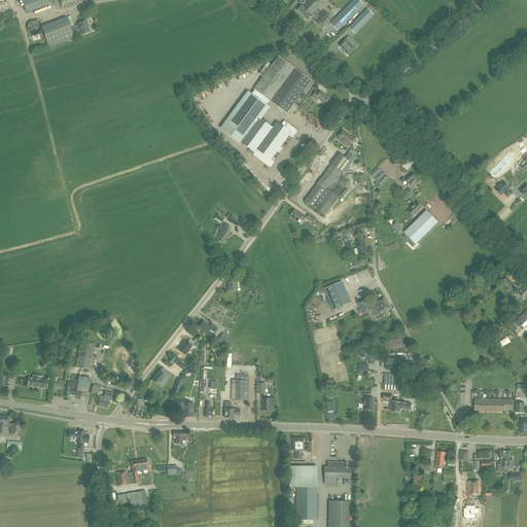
[(21,0),(26,13),(50,5),(48,0),(21,0)]
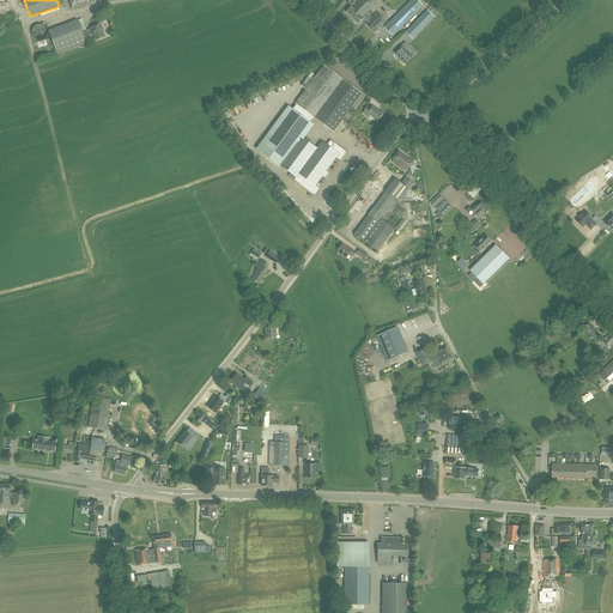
[(352,6),(346,12),(359,24),(364,19),(368,22),(365,24),(375,32),(387,20),(377,12),(371,18),(368,13),(375,6),(368,0),(360,0),(353,7),(352,6)]
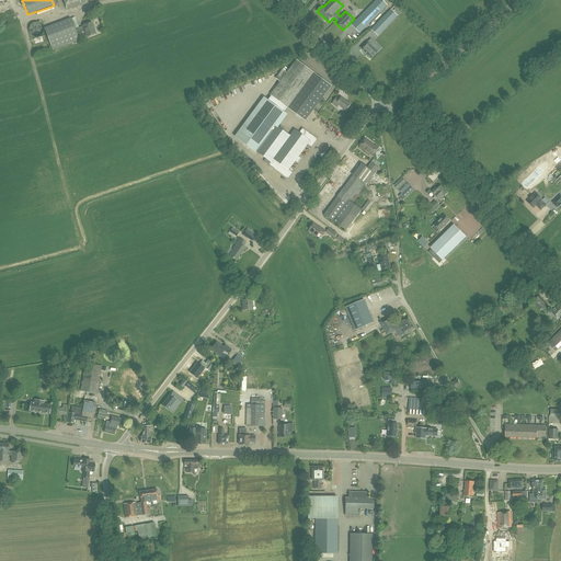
[(381,0),(377,0),(356,22),(364,30),(387,6),(381,0)]
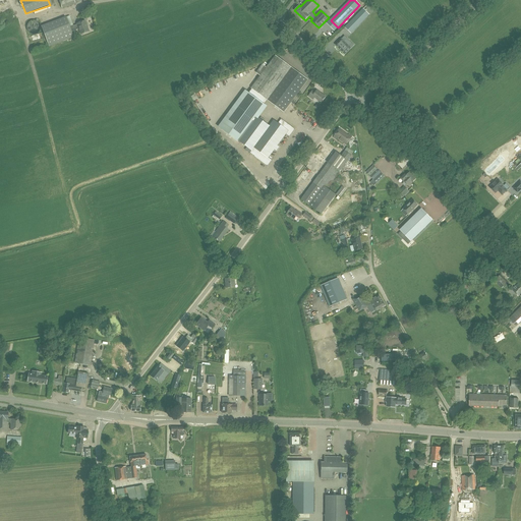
[(353,31),(359,25),(369,14),(364,9),(348,25),(353,31)]
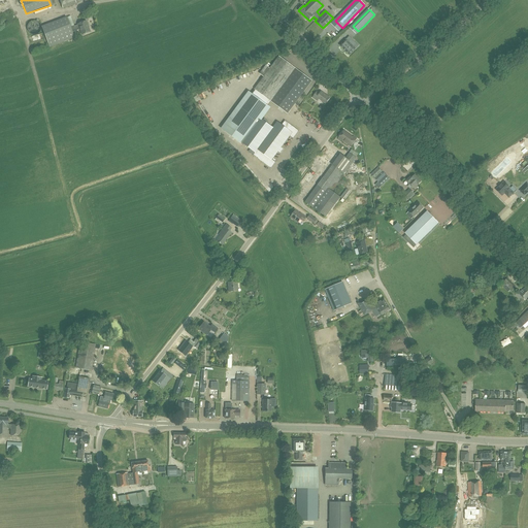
[(42,27),(50,46),(74,37),(67,18),(42,27)]
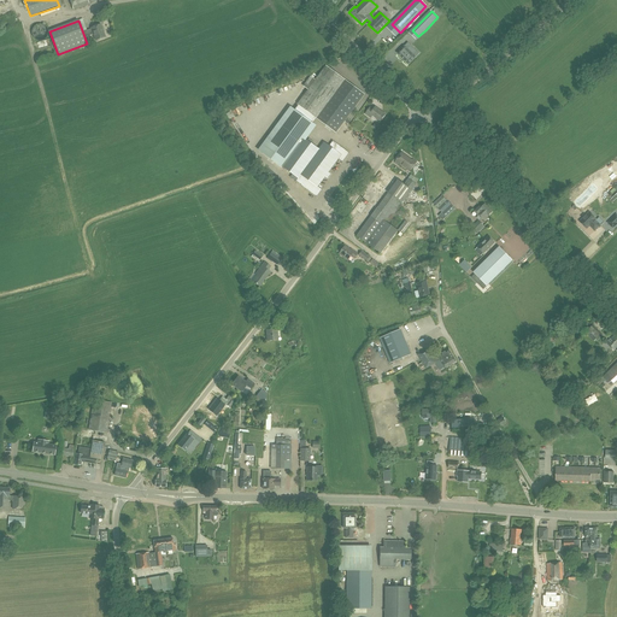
[(33,31),(33,33),(33,34),(33,35),(33,36),(34,36),(34,37),(35,39),(36,39),(36,40),(37,40),(39,40),(39,41),(40,41),(41,41),(42,41),(42,40),(43,40),(45,40),(46,39),(47,37),(47,36),(48,36),(48,35),(48,34),(48,33),(48,31),(48,30),(48,29),(47,28),(47,27),(46,27),(46,25),(45,25),(43,24),(42,24),(41,24),(40,24),(39,24),(37,24),(36,25),(35,25),(35,27),(34,27),(34,28),(33,28),(33,29),(33,30),(33,31)]
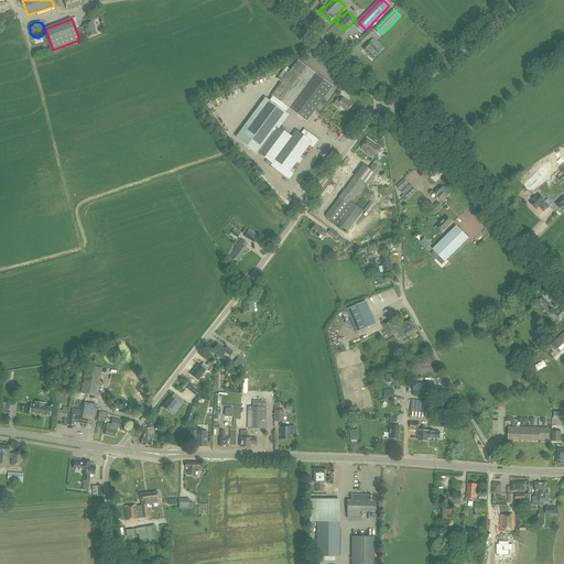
[(83,25),(87,38),(97,34),(93,22),(83,25)]
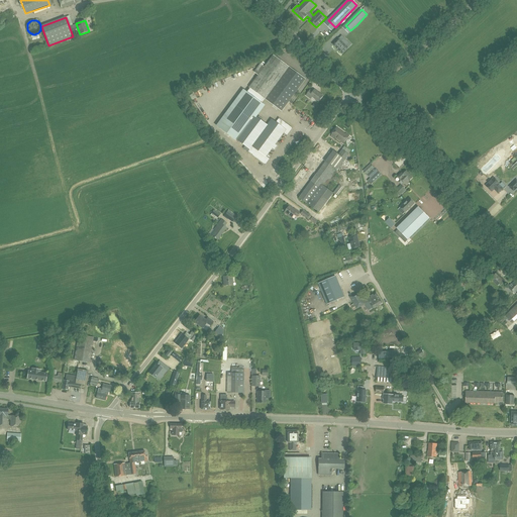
[(342,54),(348,47),(342,41),(344,38),(342,35),(333,44),(342,54)]
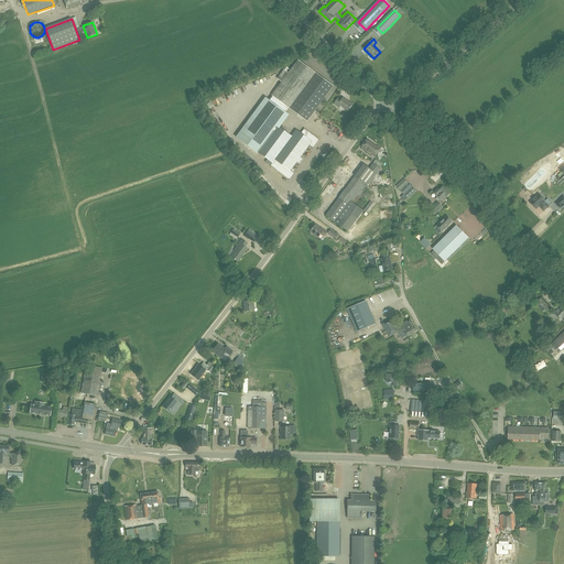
[(271,165),(290,180),(294,174),(290,171),(310,144),(314,148),(320,140),(321,140),(304,129),(301,133),(296,130),(292,137),(278,126),(286,114),(285,112),(289,108),(307,122),(334,86),(299,60),(282,83),(272,96),(273,96),(270,100),(269,99),(239,140),(257,153),(258,152),(273,163),(271,165)]
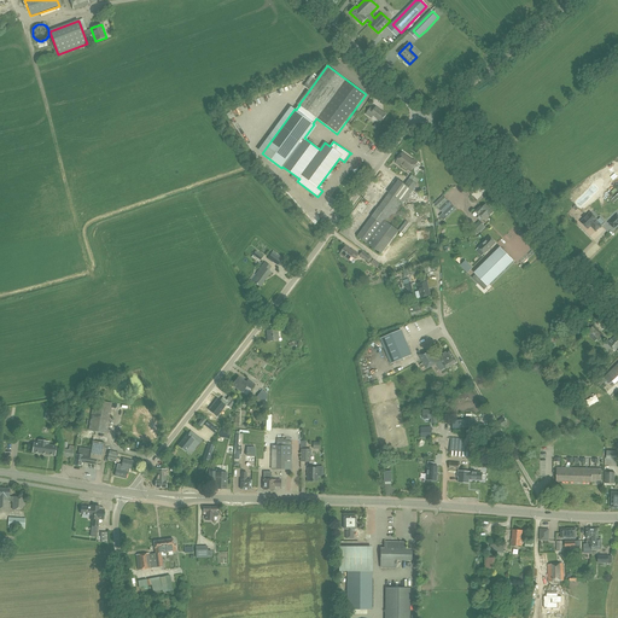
[(373,116),(382,122),(386,115),(377,106),(374,110),(371,108),(366,115),(372,118),(373,116)]
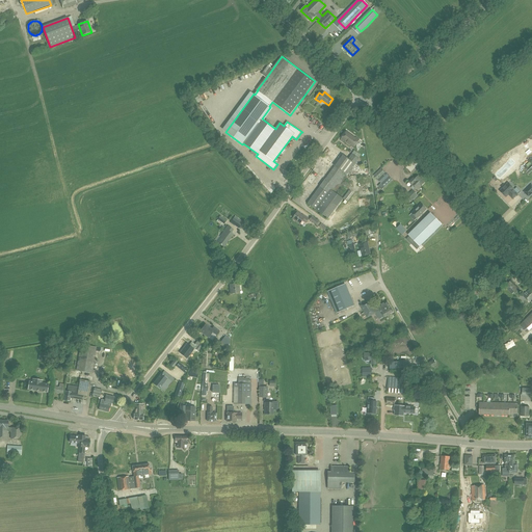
[(317,118),(311,121),(314,129),(320,127),(317,118)]
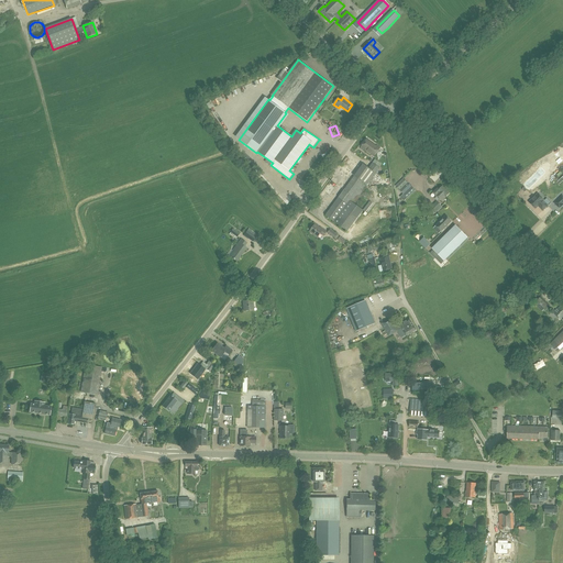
[(365,150),(374,156),(381,148),(377,145),(376,146),(367,140),(362,146),(365,148),(365,150)]
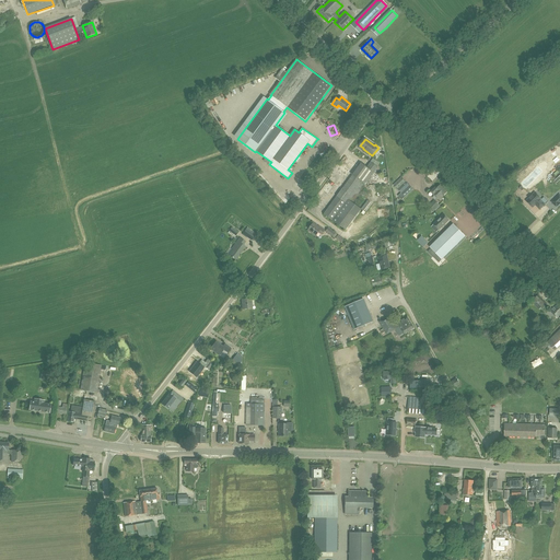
[(337,224),(346,231),(361,209),(353,202),(378,168),(371,163),(366,167),(361,164),(324,214),(337,224)]
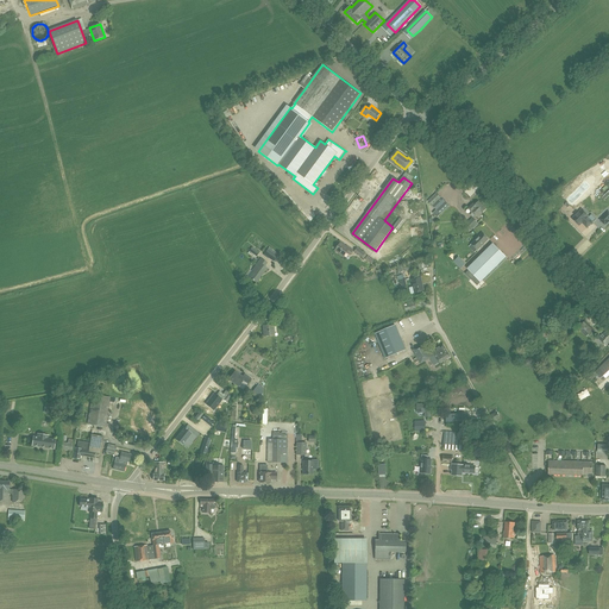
[(590,184),(584,180),(565,198),(571,203),(590,184)]
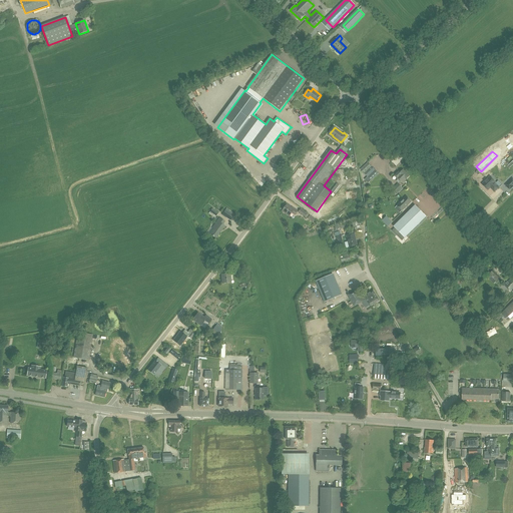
[(361,169),(368,177),(371,180),(378,173),(368,162),(361,169)]
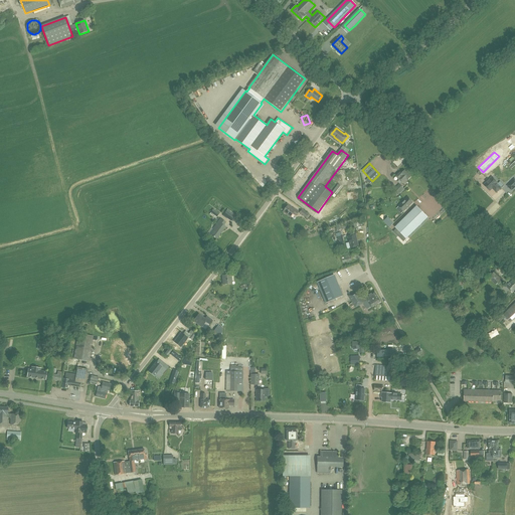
[(395,176),(403,184),(411,177),(405,170),(401,174),(400,172),(395,176)]
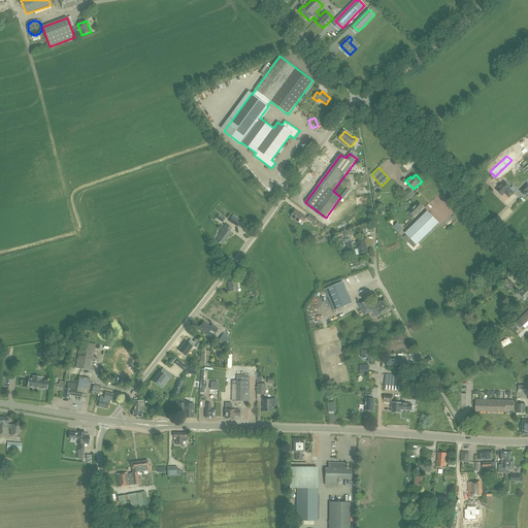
[(505,193),(509,198),(514,193),(512,191),(513,190),(504,182),(496,190),(502,196),(505,193)]
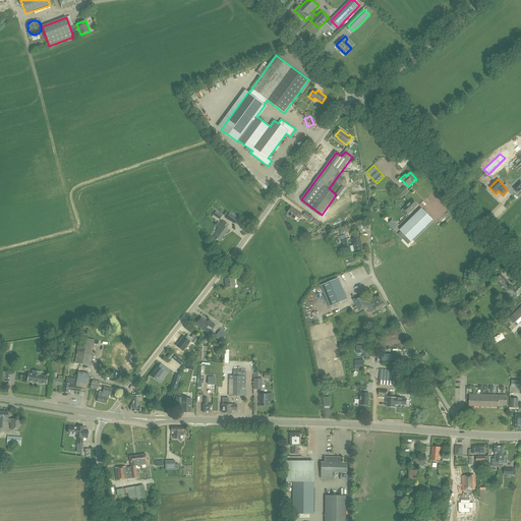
[(399,192),(404,197),(406,194),(409,191),(404,187),(401,189),(399,192)]
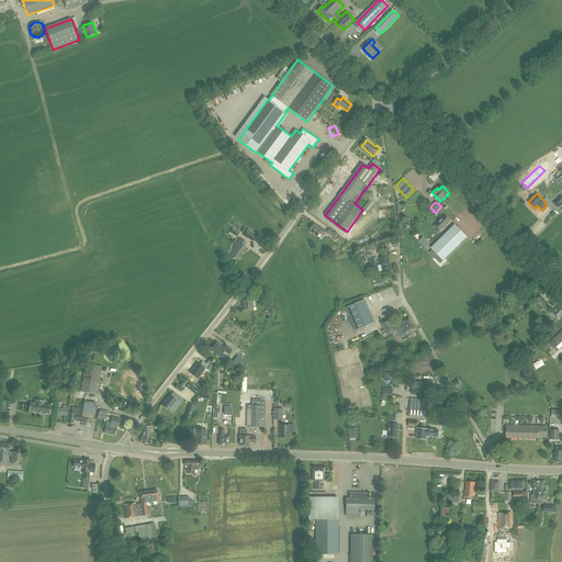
[(368,212),(375,217),(377,215),(372,212),(377,205),(374,203),(368,212)]
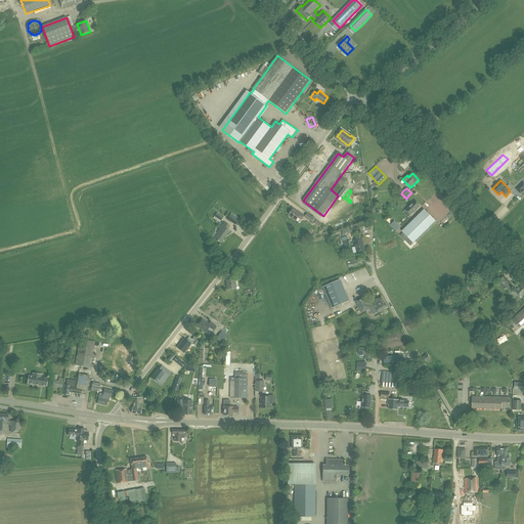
[(411,215),(421,206),(416,201),(405,210),(411,215)]
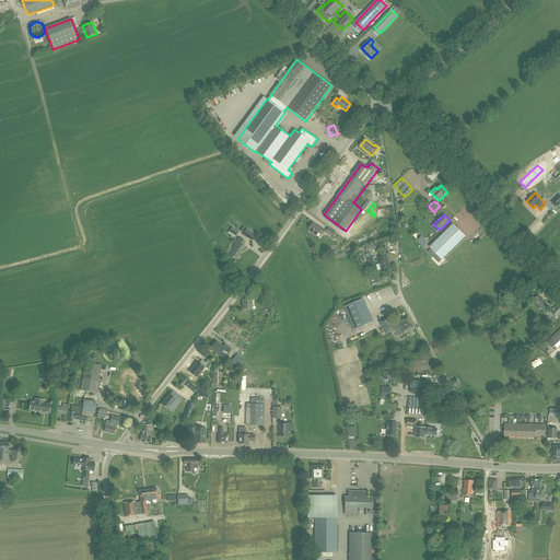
[(308,231),(316,236),(319,232),(322,234),(325,231),(321,228),(314,223),(308,231)]
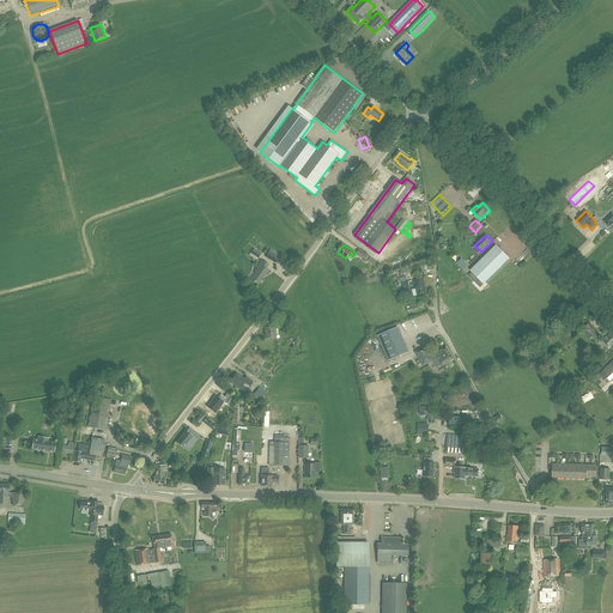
[(480,280),(484,284),(510,259),(496,246),(471,271),(472,272),(480,280)]
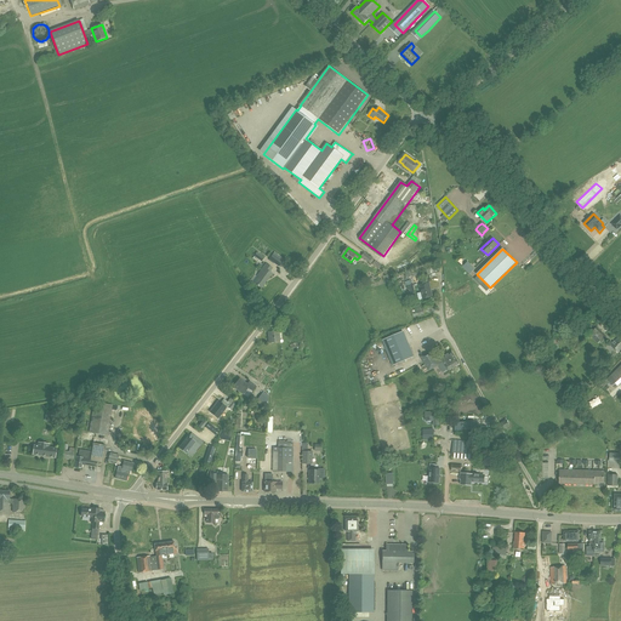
[(254,256),(262,262),(265,257),(257,252),(254,256)]
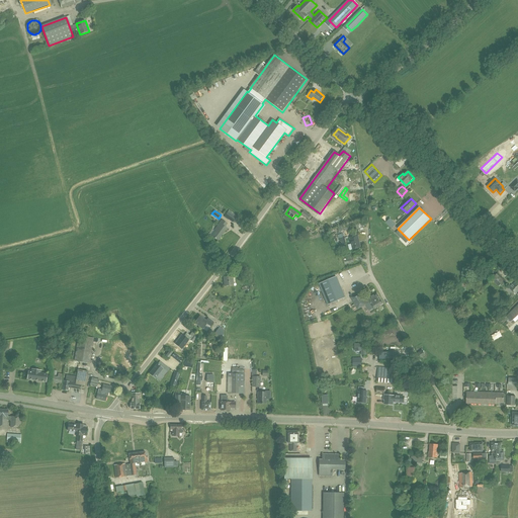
[(224,217),(233,223),(237,217),(229,210),(224,217)]
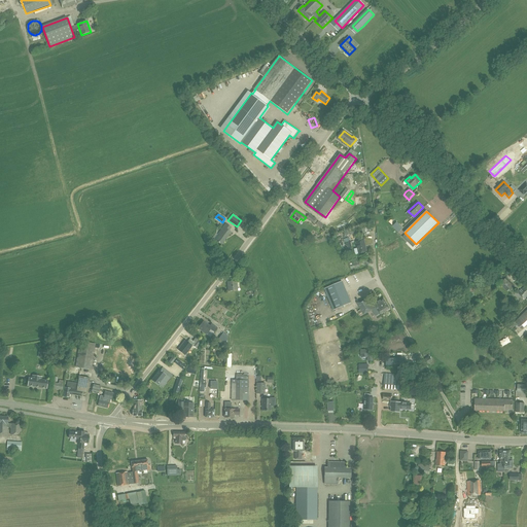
[(307,218),(313,223),(316,219),(309,214),(307,218)]
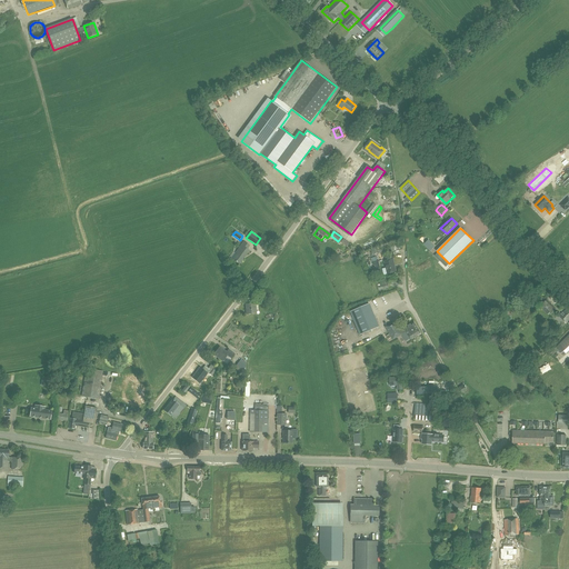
[(435,247),(428,240),(423,245),(430,251),(435,247)]
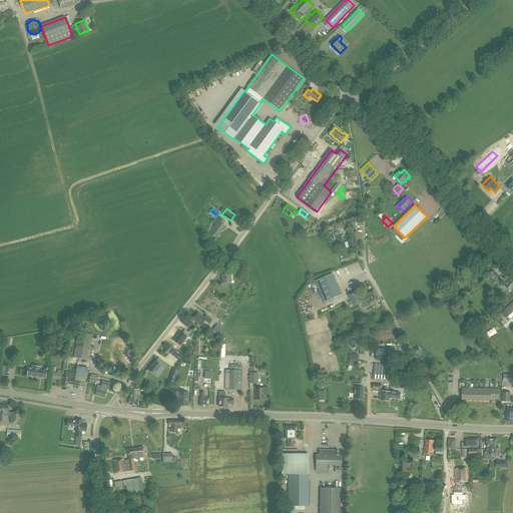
[(210,233),(215,238),(224,226),(222,224),(225,221),(219,217),(212,227),(214,228),(210,233)]
